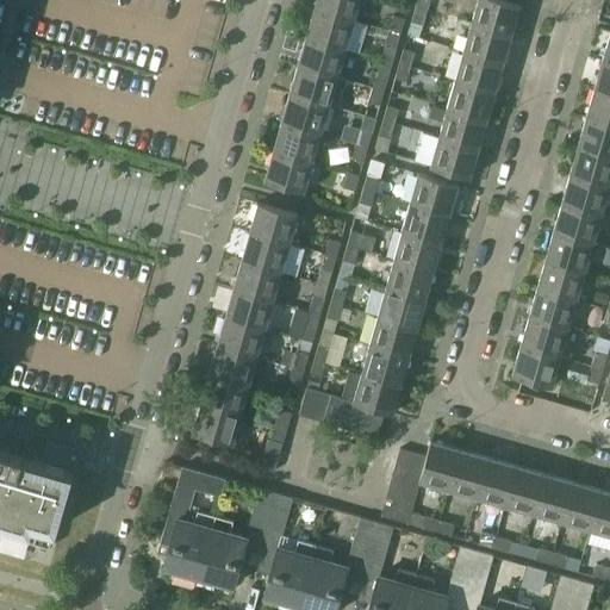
[(316,0),(313,7),(354,19),(360,0),(316,0)]
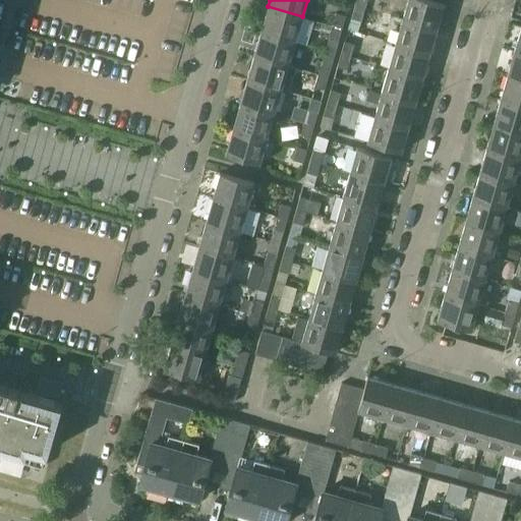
[(431,0),(407,0),(402,19),(437,30),(445,3),(431,0)]
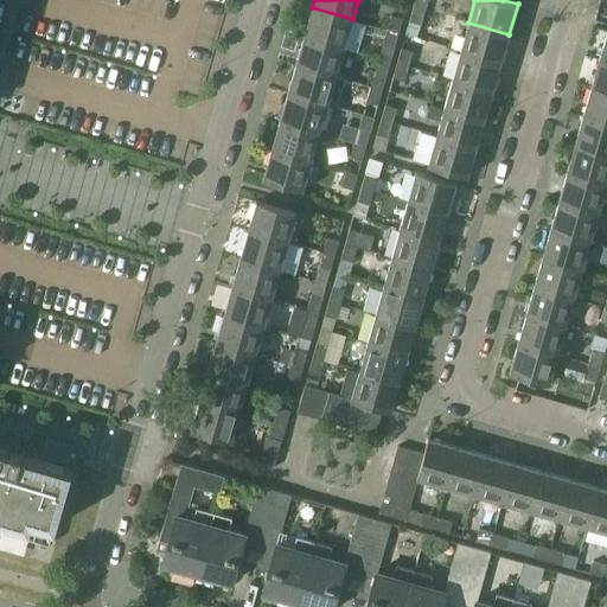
[(426,10),(414,6),(410,21),(421,24),(426,10)]
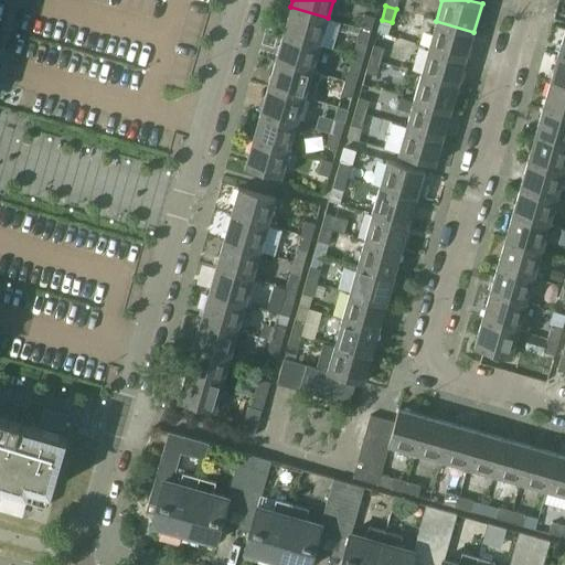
[(290,7),(284,33),(321,43),(328,18),(290,7)]
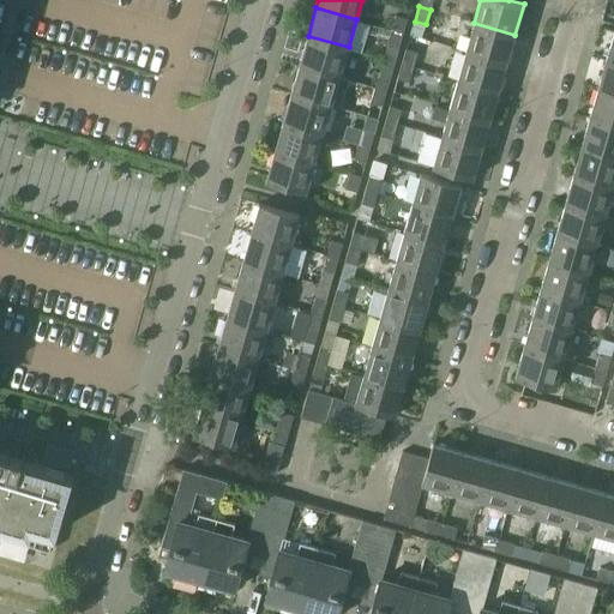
[(396,14),(392,29),(403,32),(408,18),(396,14)]
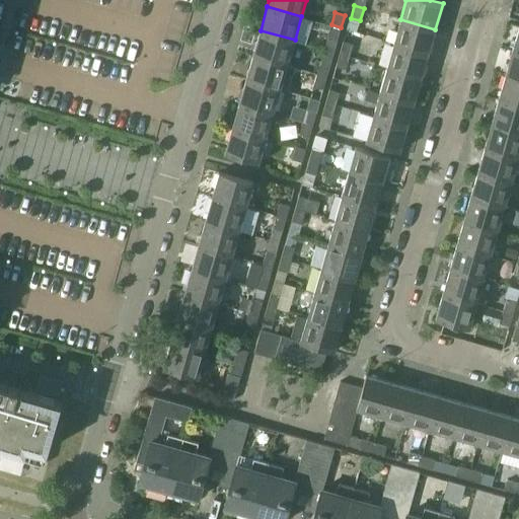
[(400,19),(393,43),(429,53),(435,29),(400,19)]
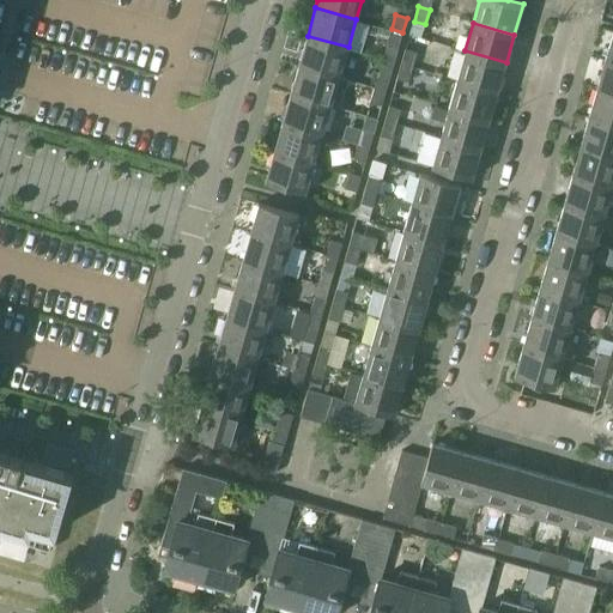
[(402,32),(392,29),(387,44),(399,48),(402,32)]
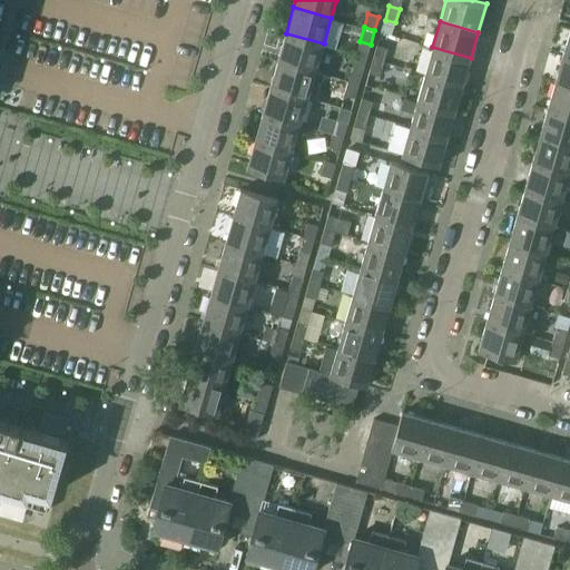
[(286,33),(278,59),(316,70),(324,43),(286,33)]
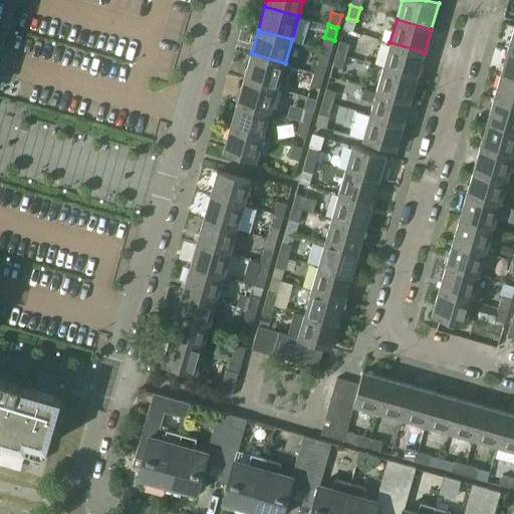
[(340,41),(336,53),(346,55),(349,43),(340,41)]
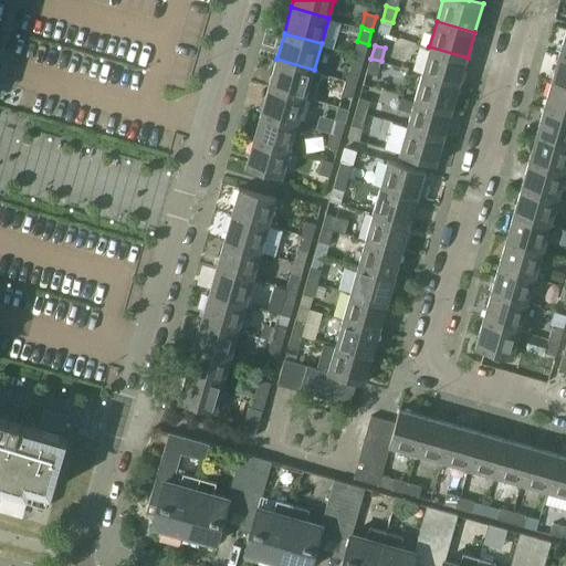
[(429,46),(422,73),(460,84),(468,58),(429,46)]
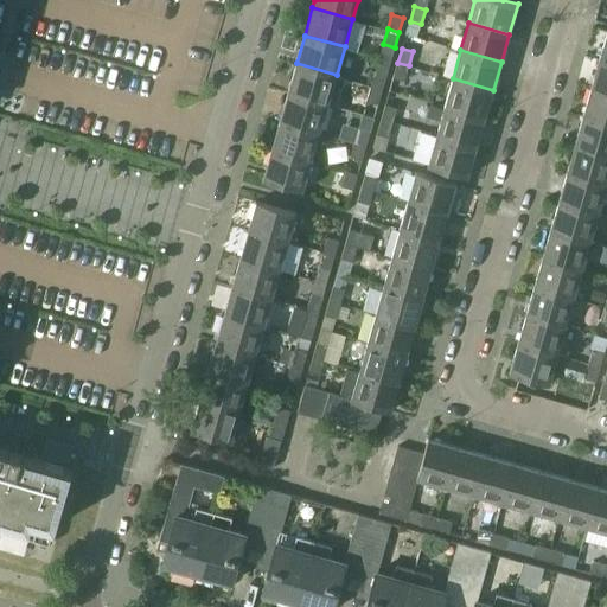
[(606,61),(599,59),(590,88),(606,91),(606,61)]
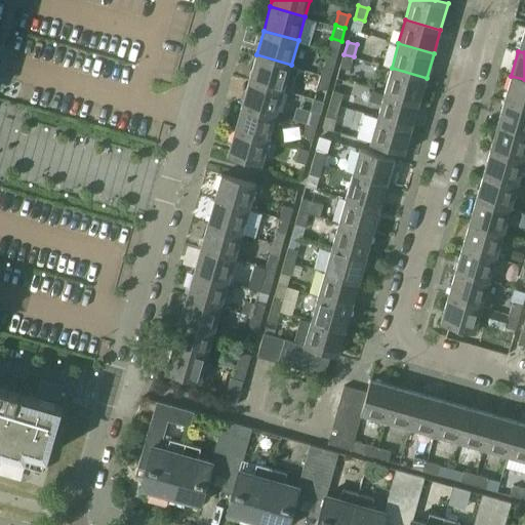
[(256,54),(249,79),(284,89),(291,65),(256,54)]
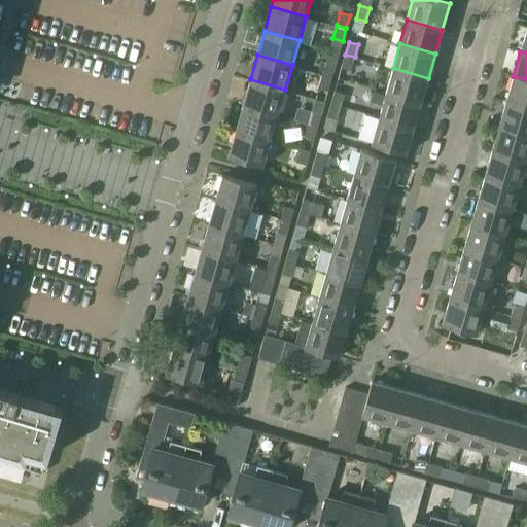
[(355,57),(345,55),(342,67),(351,70),(355,57)]
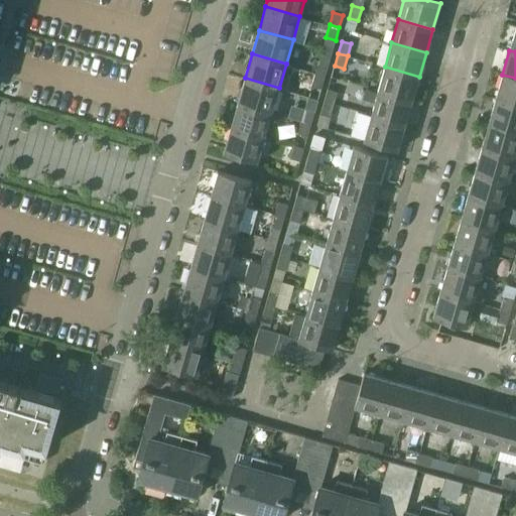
[(319,60),(315,73),(326,76),(329,63),(319,60)]
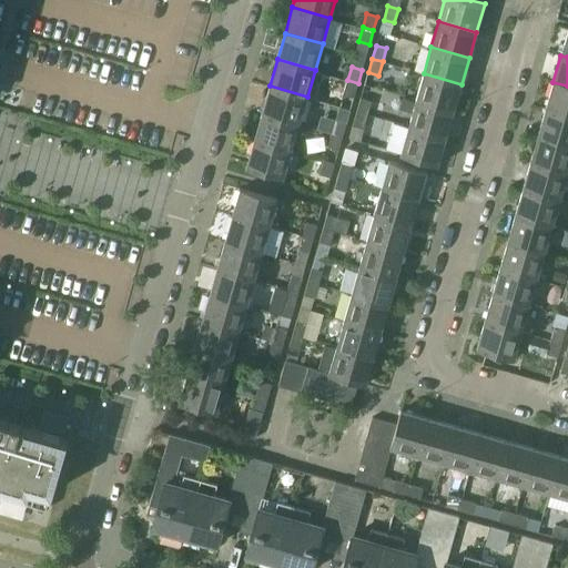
[(424,73),(416,100),(454,111),(462,84),(424,73)]
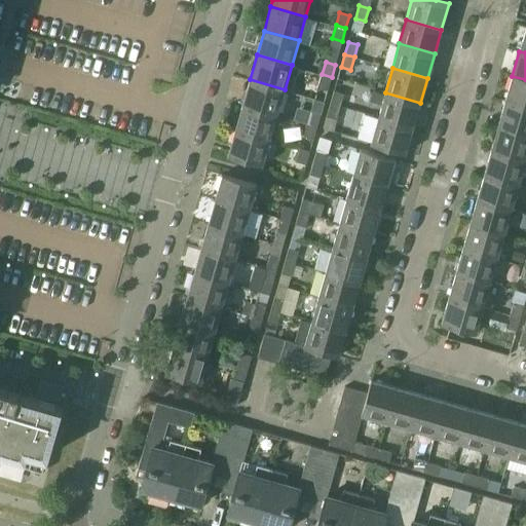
[(332,77),(322,74),(317,87),(328,89),(332,77)]
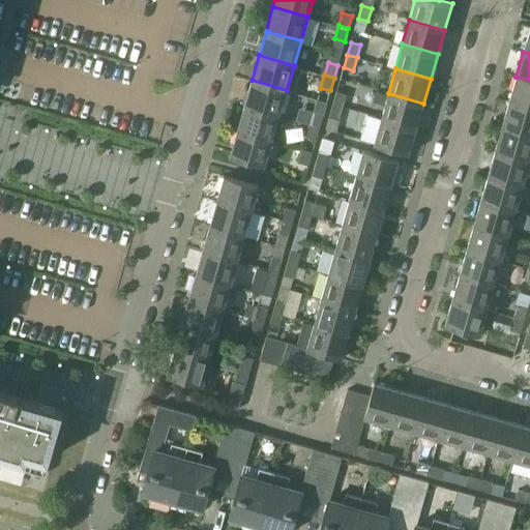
[(529,80),(516,77),(508,101),(529,107),(529,80)]
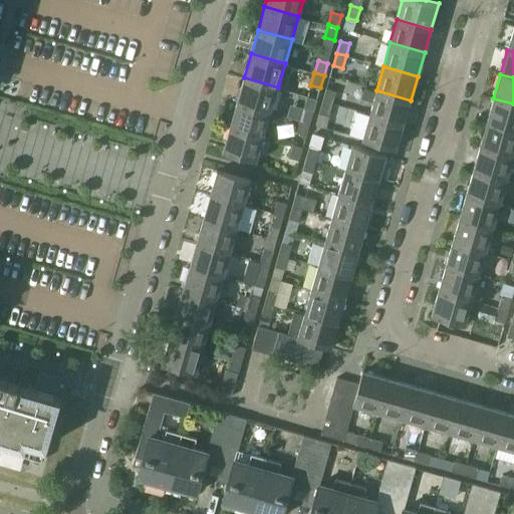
[(244,77),(237,101),(271,111),(278,87),(244,77)]
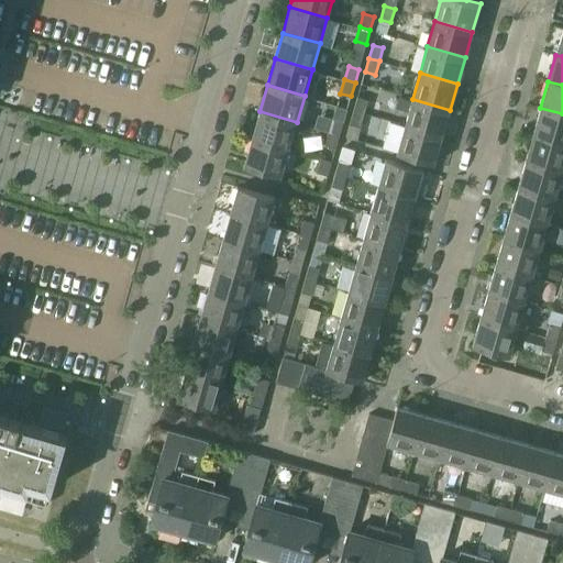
[(357,97),(354,110),(364,113),(368,100),(357,97)]
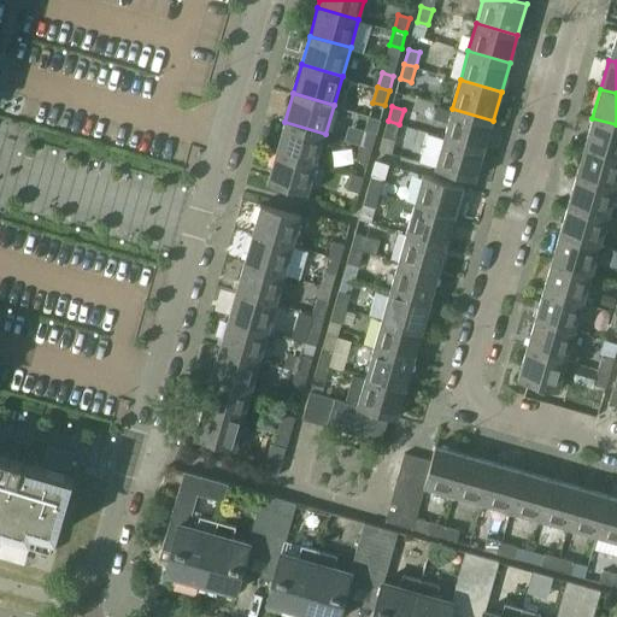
[(452,109),(444,137),(485,150),(493,121),(452,109)]
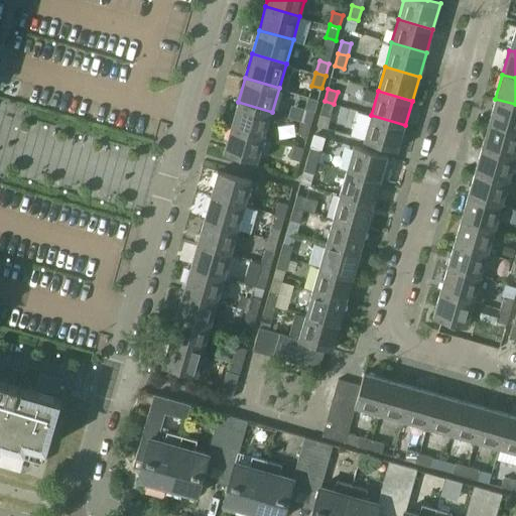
[(515,104),(495,99),(489,123),(515,130),(515,104)]
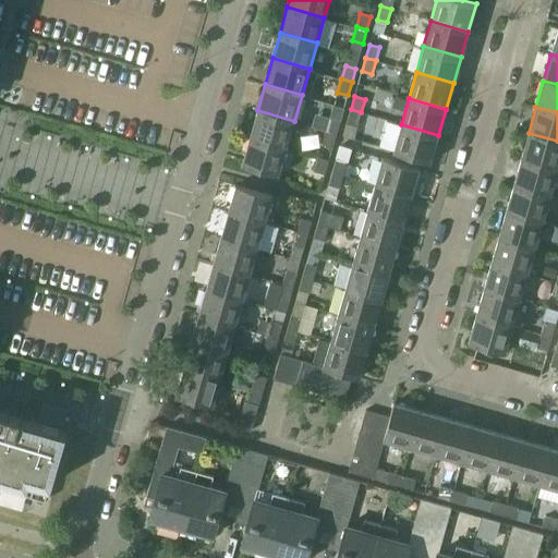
[(361,112),(351,109),(347,123),(358,125),(361,112)]
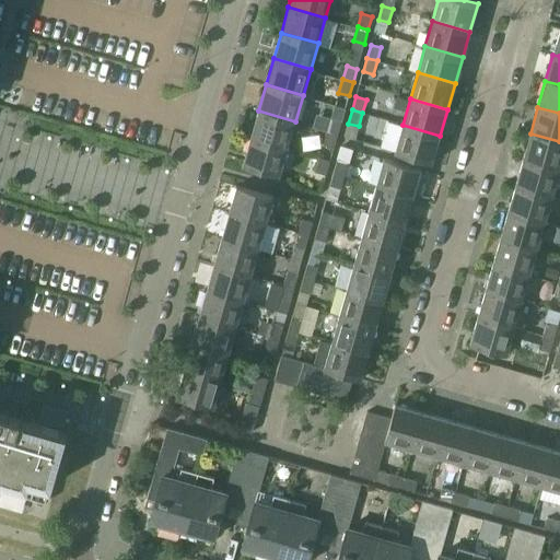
[(258,111),(251,137),(288,148),(295,121),(258,111)]
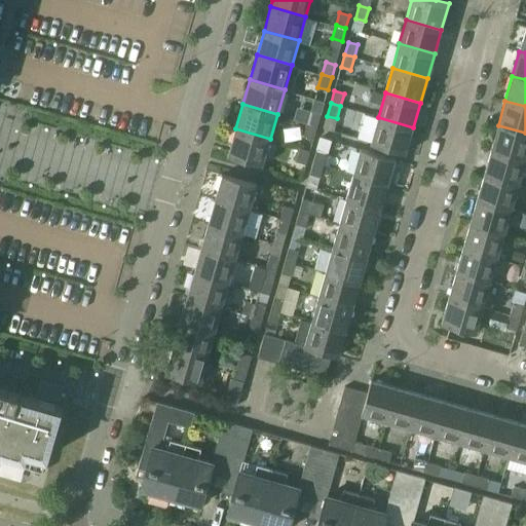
[(311,111),(307,123),(317,126),(321,114),(311,111)]
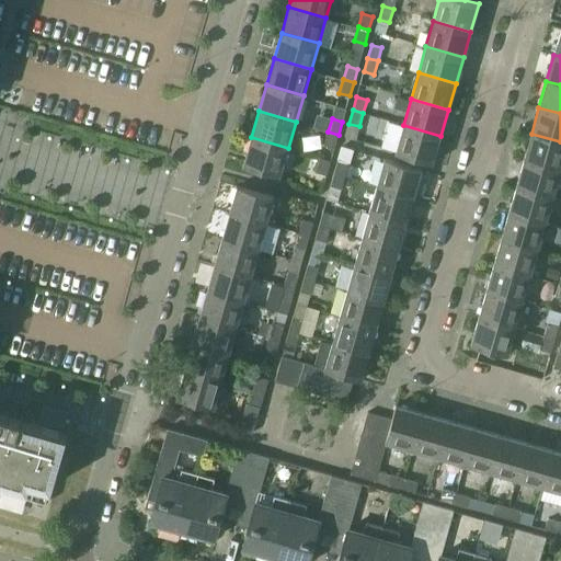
[(441,136),(403,125),(396,151),(433,162),(441,136)]
